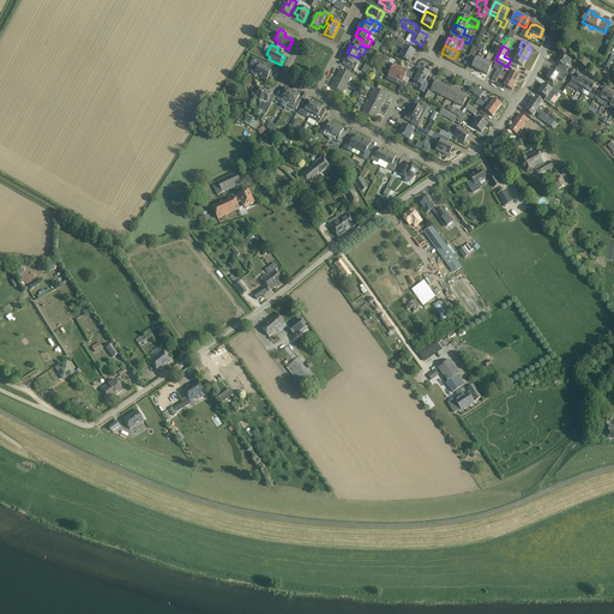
[(415,52),(405,47),(399,58),(410,62),(415,52)]
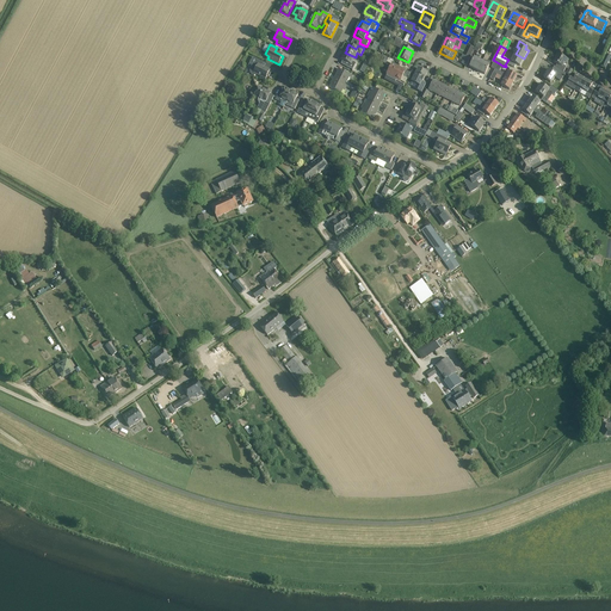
[(356,57),(345,53),(344,56),(343,56),(340,60),(349,63),(346,67),(353,71),(356,63),(353,62),(356,57)]
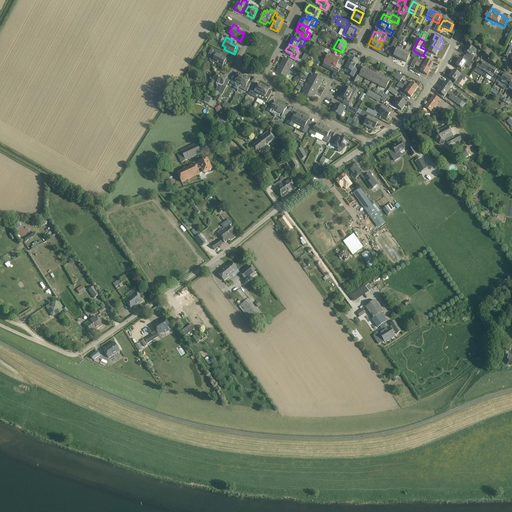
[(436,56),(439,49),(432,45),(429,50),(427,49),(425,54),(431,57),(432,54),(436,56)]
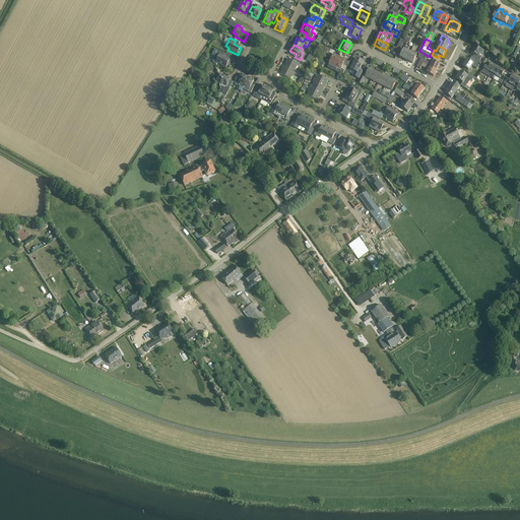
[(400,57),(406,60),(410,53),(407,51),(408,49),(406,47),(405,50),(404,50),(400,57)]
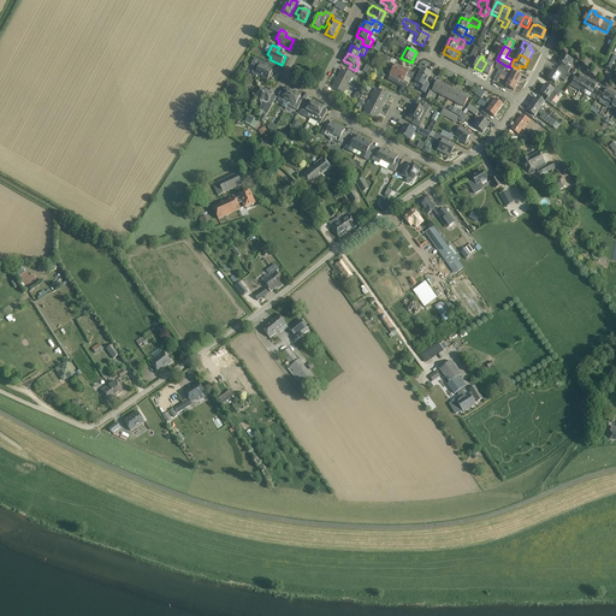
[(573,60),(563,55),(558,63),(562,64),(560,67),(568,73),(570,69),(567,66),(569,64),(572,65),(573,60)]
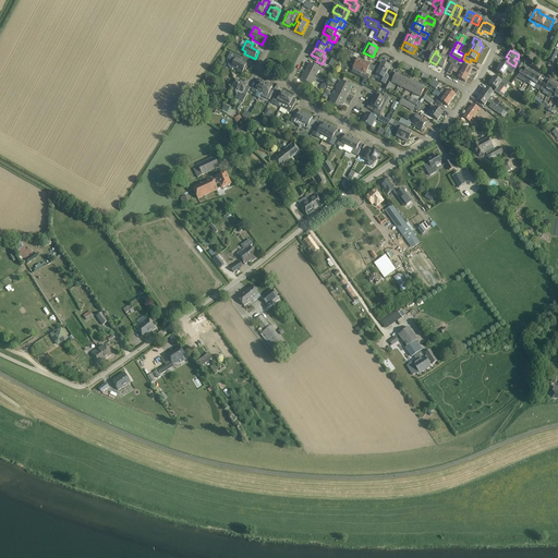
[(241,58),(235,55),(230,63),(229,63),(229,64),(228,65),(229,68),(230,69),(232,70),(233,70),(233,69),(243,73),(244,70),(245,70),(247,65),(239,61),(241,58)]
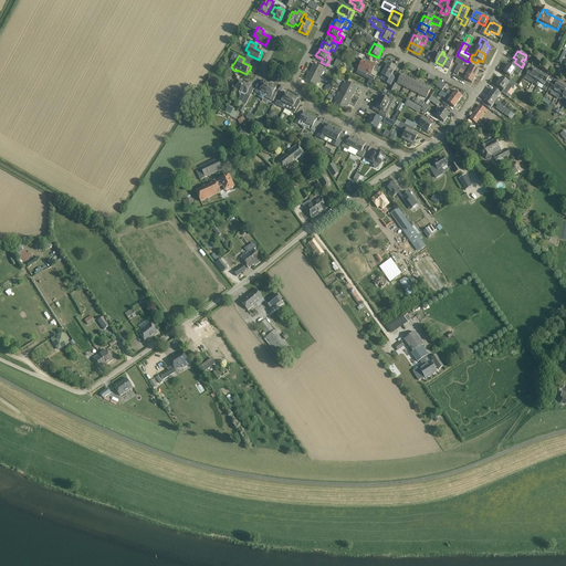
[(450,59),(447,58),(442,65),(449,70),(453,61),(452,61),(454,58),(451,56),(450,59)]
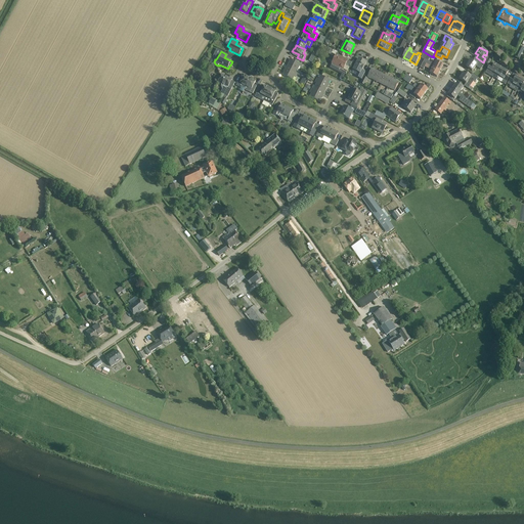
[(343,59),(336,55),(332,63),(340,69),(339,71),(343,73),(340,79),(343,81),(346,74),(350,68),(346,66),(348,60),(344,58),(343,59)]
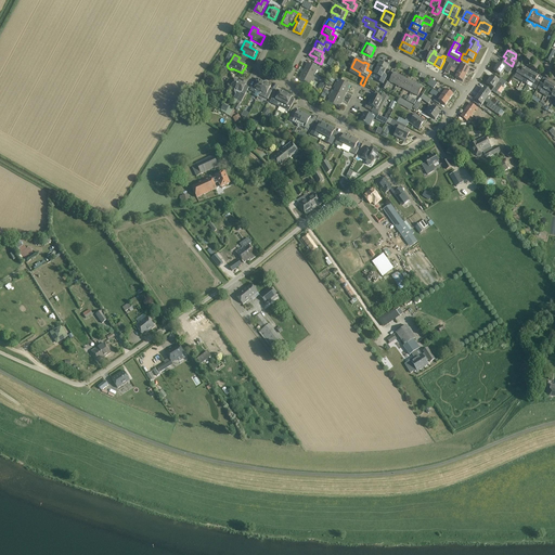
[(308,63),(306,68),(315,74),(318,71),(319,72),(320,69),(308,63)]
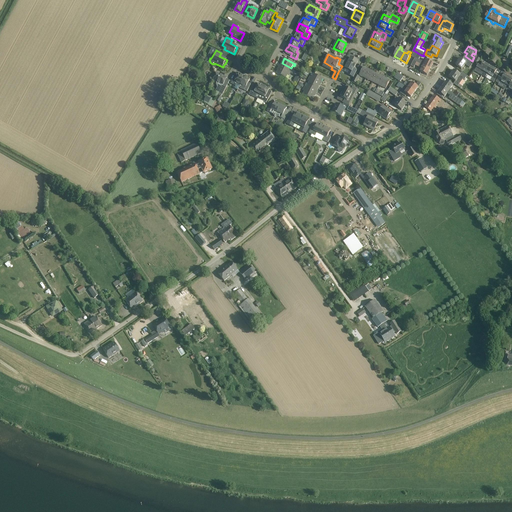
[(358,61),(351,58),(345,68),(350,71),(348,74),(353,77),(357,70),(354,69),(358,61)]
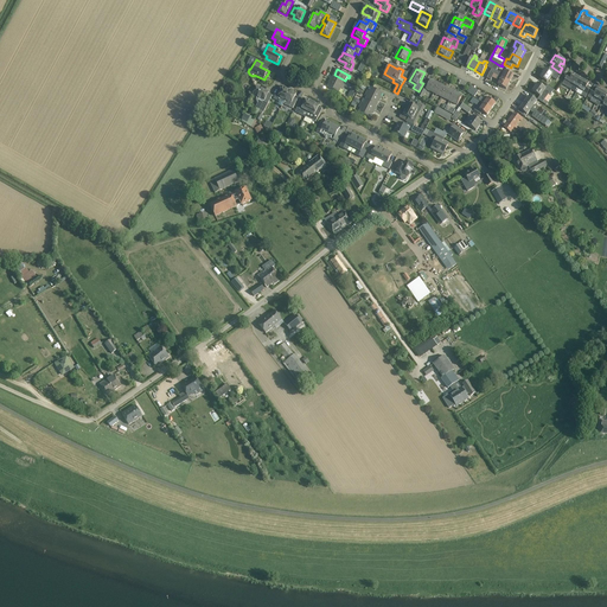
[(492,69),(490,72),(493,74),(498,76),(510,83),(513,76),(505,71),(504,74),(500,72),(499,72),(496,71),(492,69)]
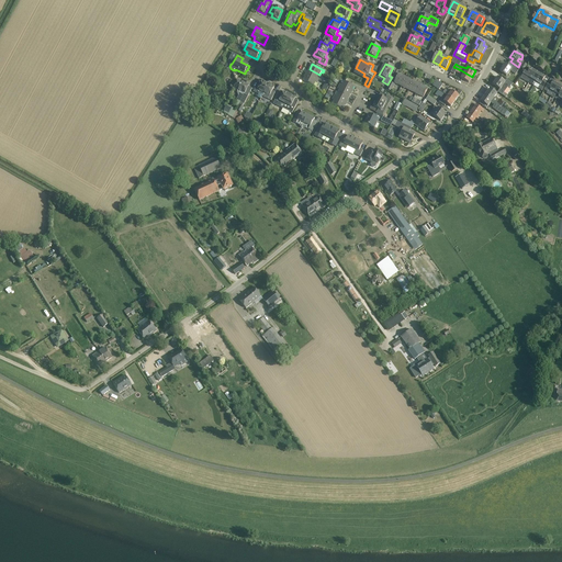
[(520,68),(515,65),(513,67),(512,69),(505,65),(503,68),(502,68),(501,68),(499,69),(499,70),(501,71),(499,72),(506,77),(510,71),(515,75),(518,70),(520,68)]
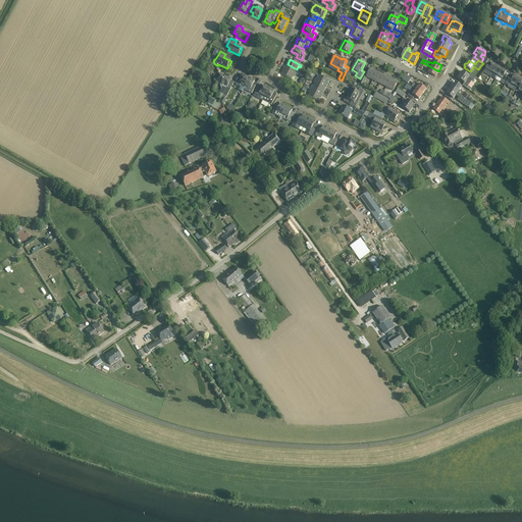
[(492,74),(498,66),(492,63),(491,66),(488,64),(483,72),(491,76),(492,74)]
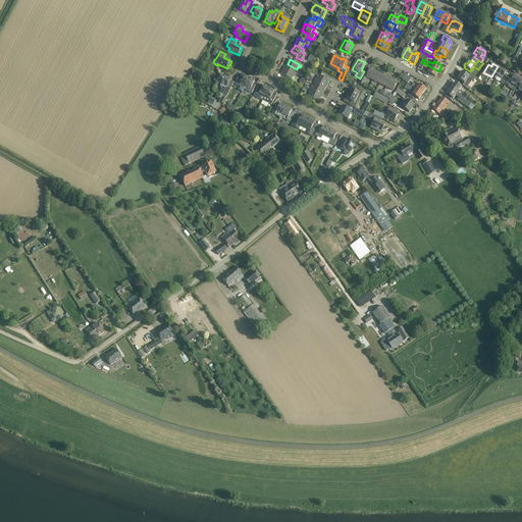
[(288,64),(284,69),(296,75),(297,73),(295,72),(297,69),(288,64)]
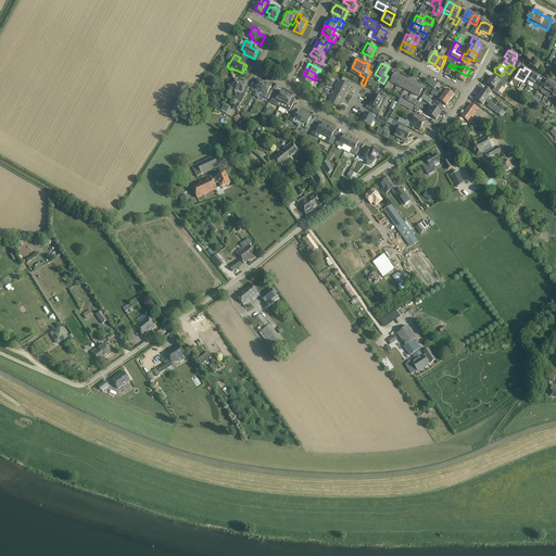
[(455,73),(458,75),(456,78),(464,81),(467,76),(456,70),(455,73)]
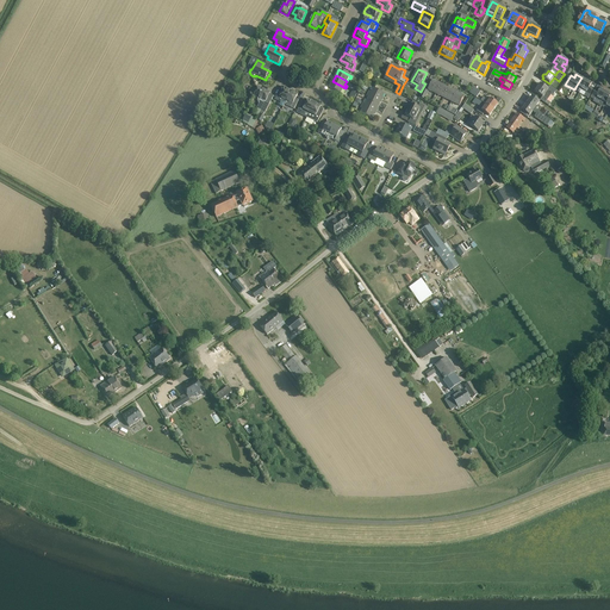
[(580,89),(586,80),(582,78),(576,87),(580,89)]
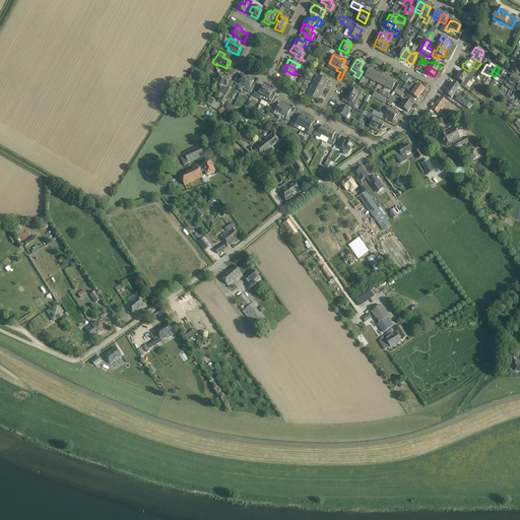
[(505,71),(500,68),(495,76),(500,79),(498,81),(502,83),(506,76),(503,74),(505,71)]
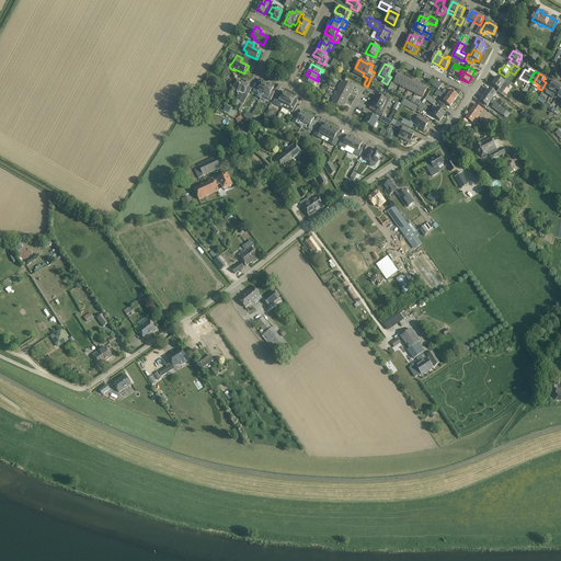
[(317,83),(318,81),(306,75),(302,81),(313,87),(315,82),(317,83)]
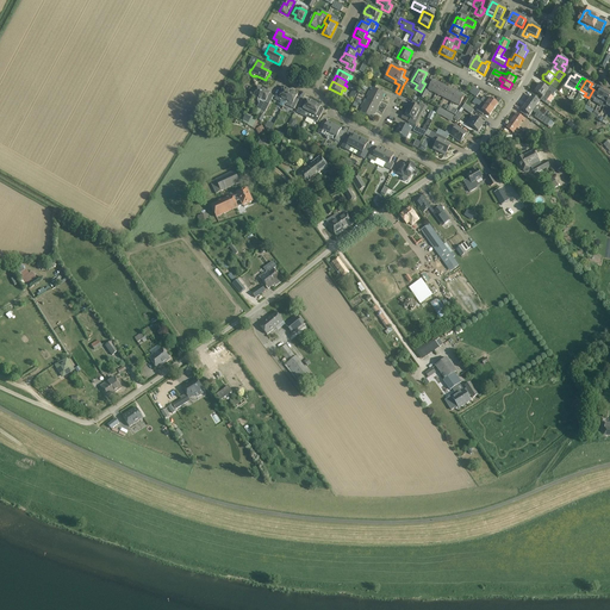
[(427,91),(436,95),(441,85),(433,81),(427,91)]
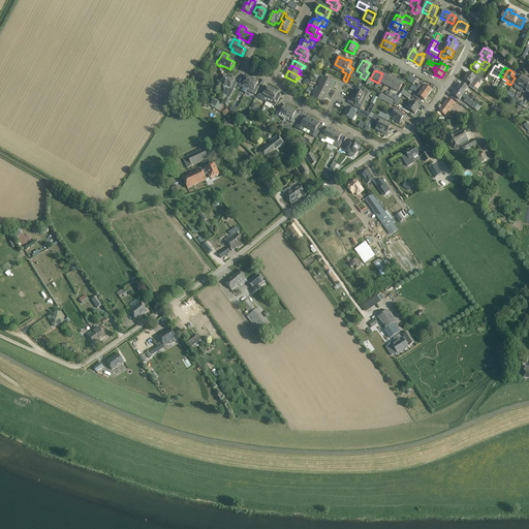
[(389,76),(382,73),(378,83),(384,86),(389,76)]
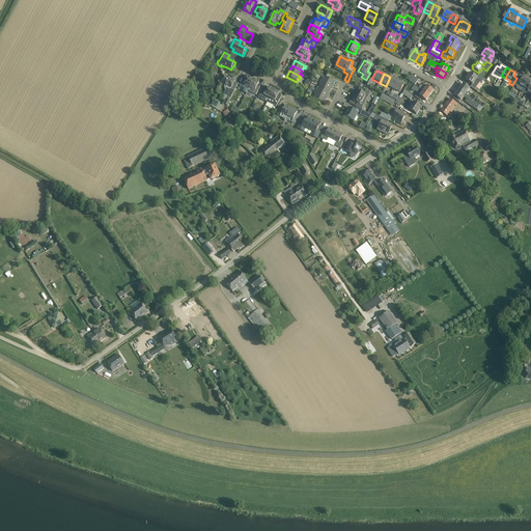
[(477,78),(471,74),(469,77),(468,76),(467,77),(466,79),(467,80),(466,80),(472,85),(476,88),(480,83),(481,84),(484,80),(478,76),(477,78)]
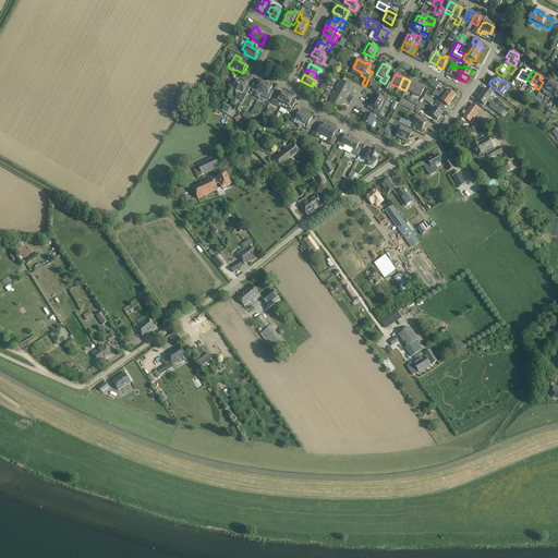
[(440,84),(433,80),(429,85),(436,89),(440,84)]
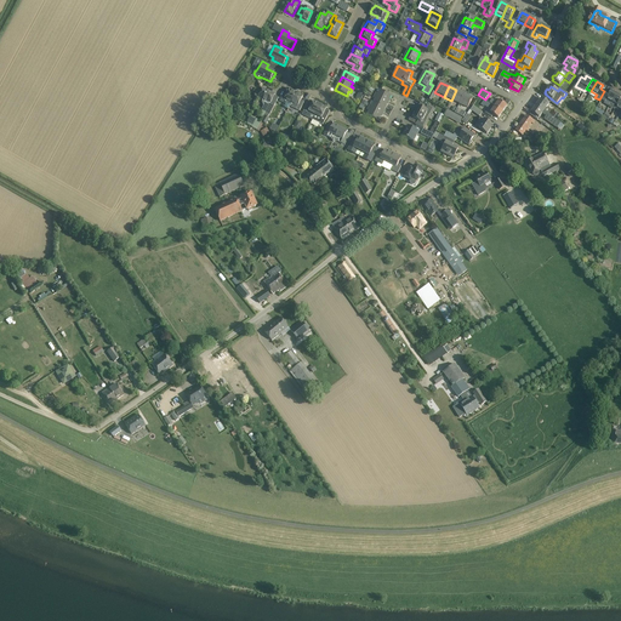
[(275,96),(263,90),(258,98),(271,104),(275,96)]
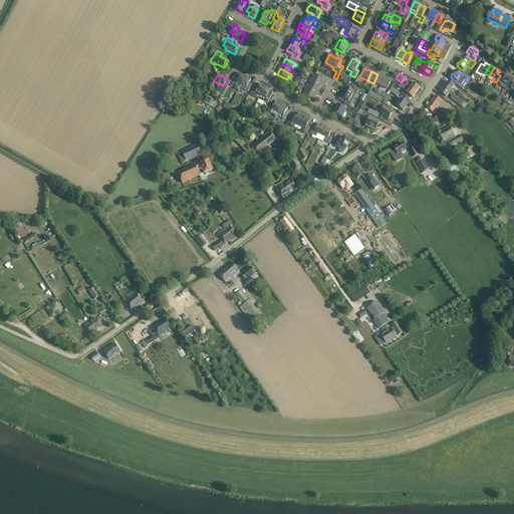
[(245,79),(246,77),(240,74),(238,79),(235,78),(232,84),(236,86),(235,88),(236,89),(238,90),(239,90),(240,88),(241,86),(245,79)]
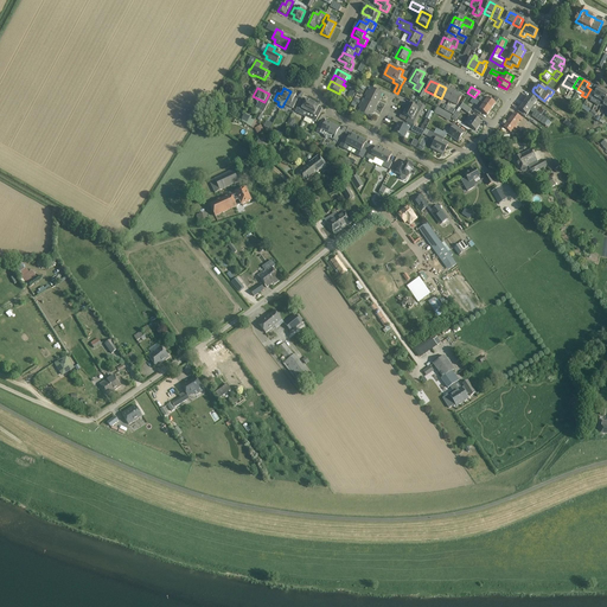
[(368,90),(366,93),(379,100),(383,94),(371,88),(370,91),(368,90)]
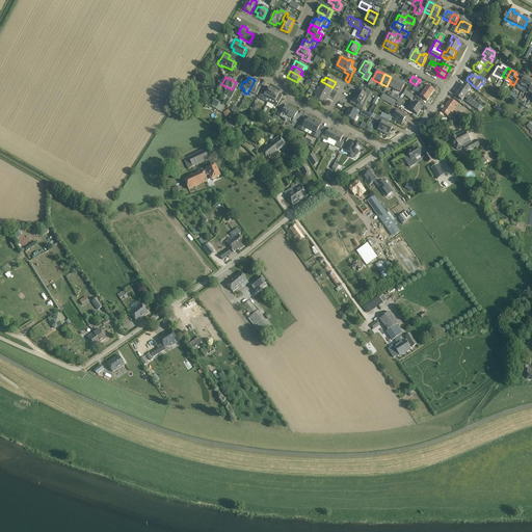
[(391,77),(387,86),(394,89),(398,80),(391,77)]
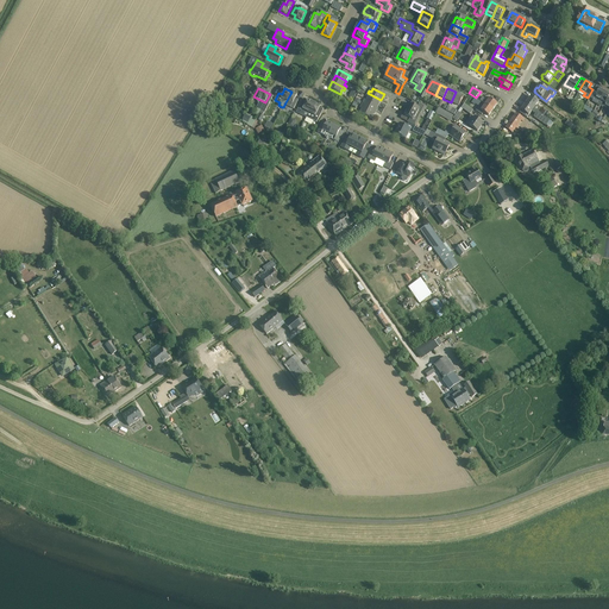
[(594,98),(598,101),(604,92),(600,88),(597,93),(594,90),(589,98),(592,100),(594,98)]
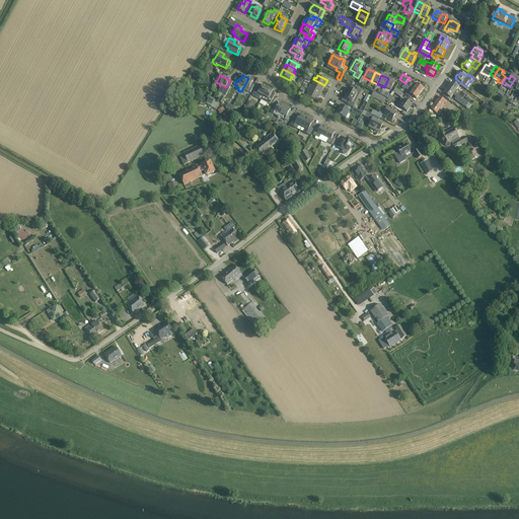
[(253,81),(248,78),(247,80),(243,87),(242,89),(250,93),(253,87),(251,86),(253,81)]
